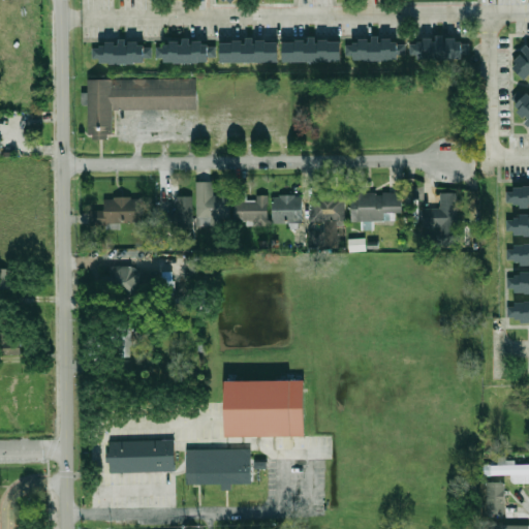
[(354,60),(405,60),(405,37),(354,37),(354,60)]
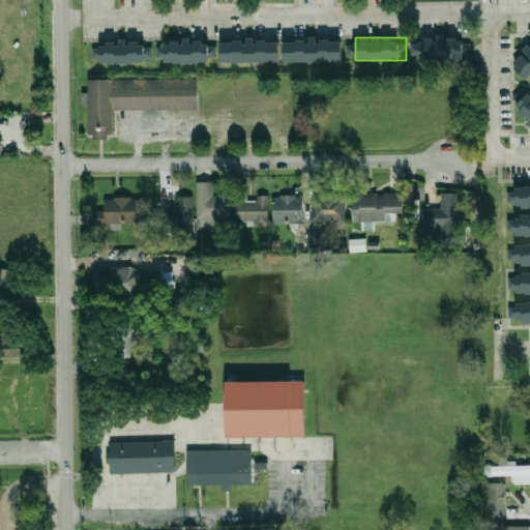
[(471,37),(419,37),(419,59),(471,59),(471,37)]
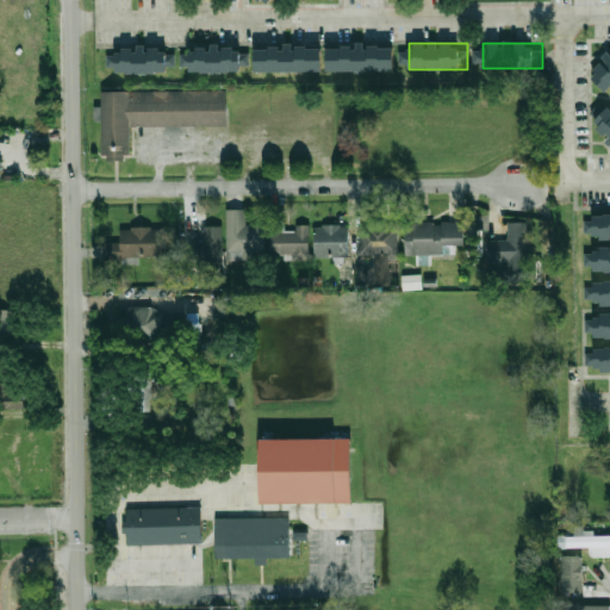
[(397,44),(255,47),(256,73),(397,70),(397,44)]
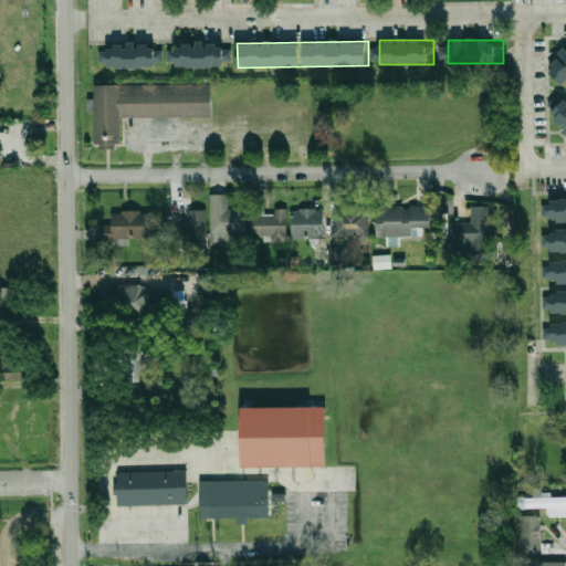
[(233,65),(232,42),(175,43),(176,67),(233,65)]
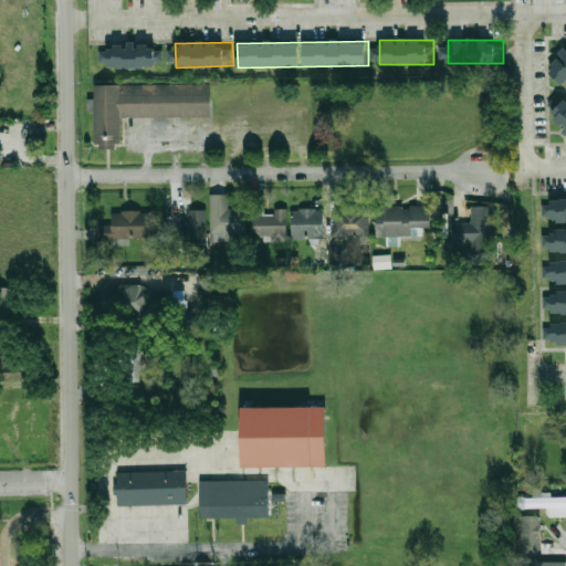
[(107,67),(163,67),(163,44),(107,44),(107,67)]
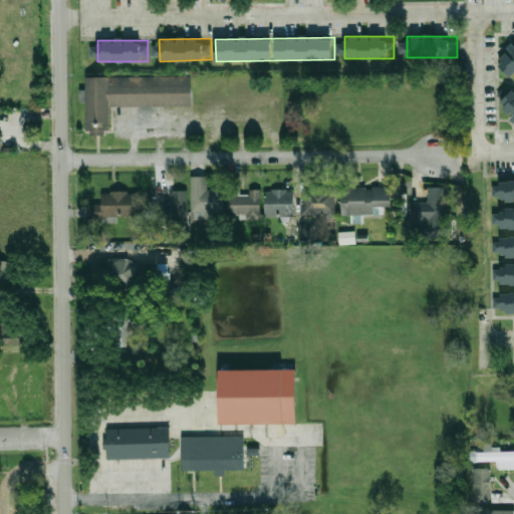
[(513,75),(513,45),(497,62),(512,77),(513,75)]
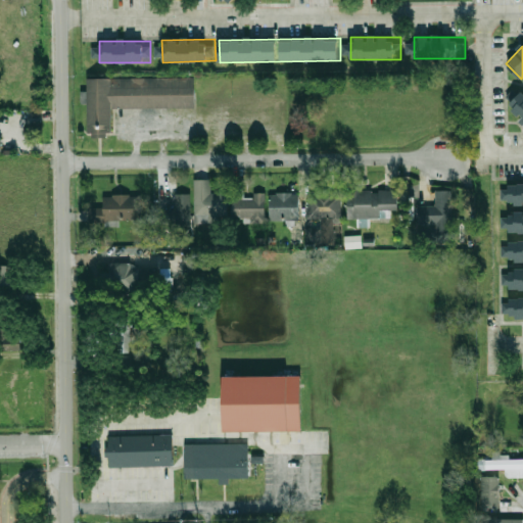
[(195,107),(195,77),(88,78),(88,136),(112,136),(112,108),(195,107)]
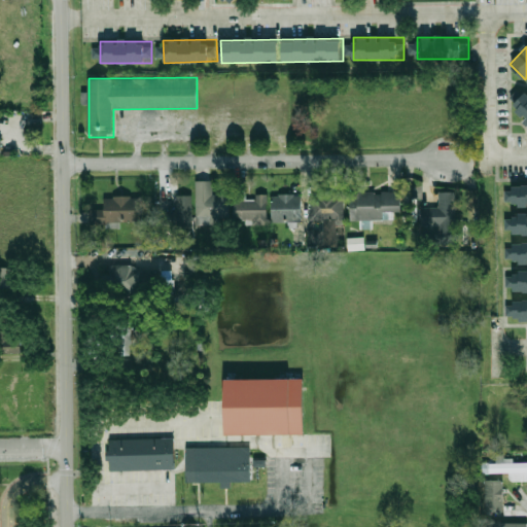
[(526,93),(514,106),(526,119),(526,93)]
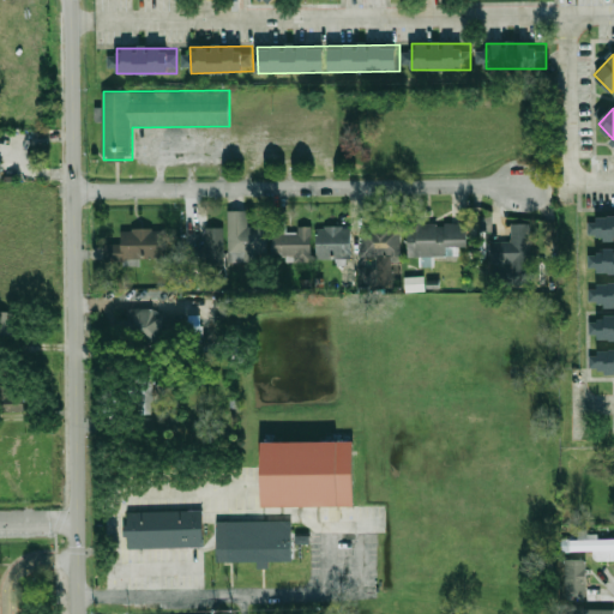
[(613,215),(597,216),(599,241),(613,240),(613,215)]
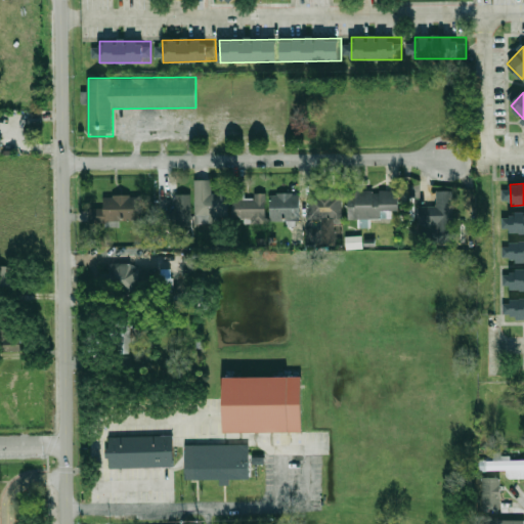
[(391,210),(399,210),(399,190),(349,190),(349,219),(391,218),(391,210)]
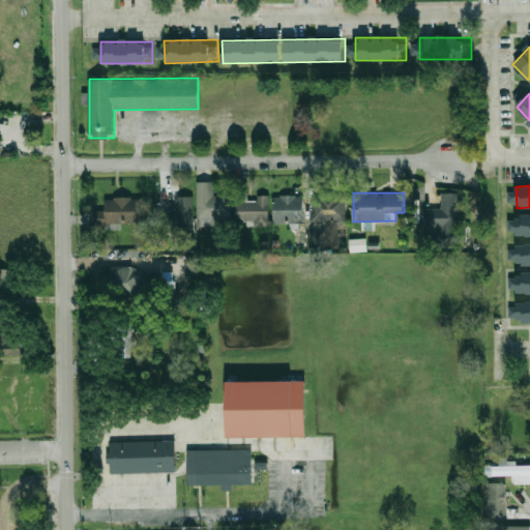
[(459,193),(441,193),(441,209),(424,209),(424,244),(459,244),(459,193)]
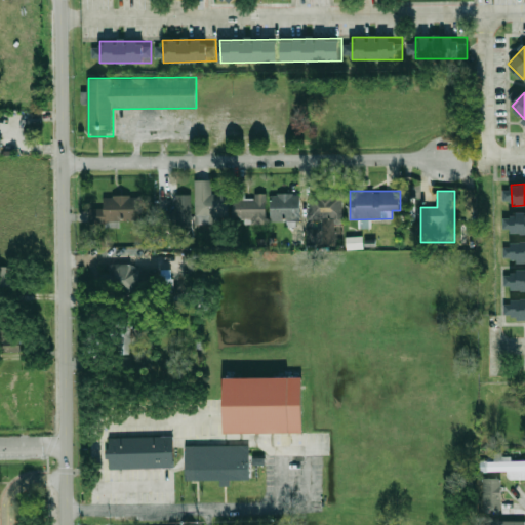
[(266,193),(233,193),(233,218),(266,218),(266,193)]
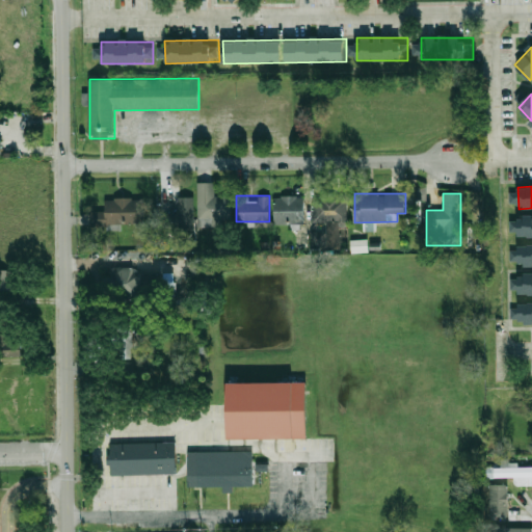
[(274,195),(274,224),(303,224),(303,195),(274,195)]
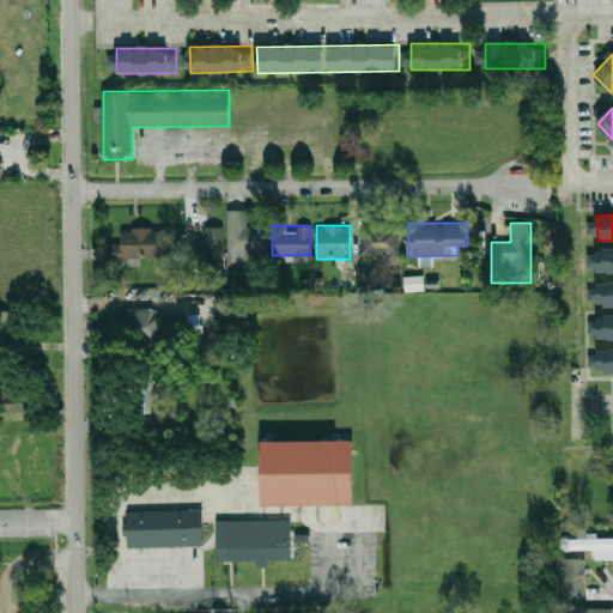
[(359,256),(399,256),(399,225),(359,225),(359,256)]
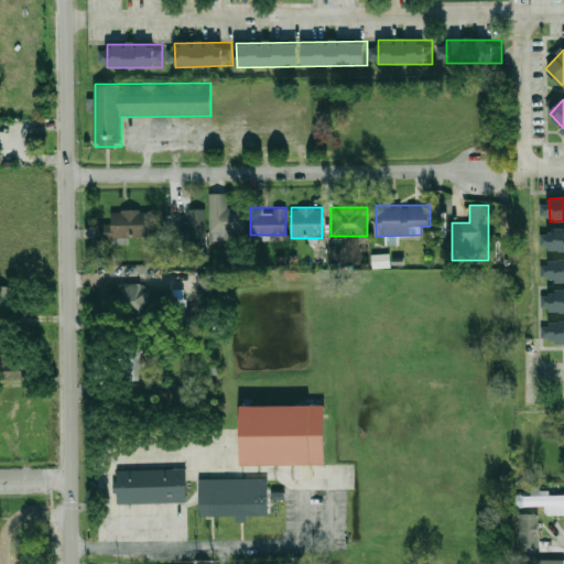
[(171,223),(171,241),(204,241),(204,208),(188,208),(188,223),(171,223)]
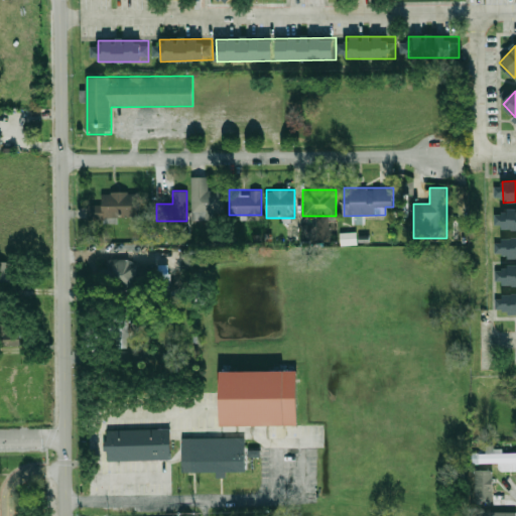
[(224,190),(191,190),(191,218),(224,218),(224,190)]
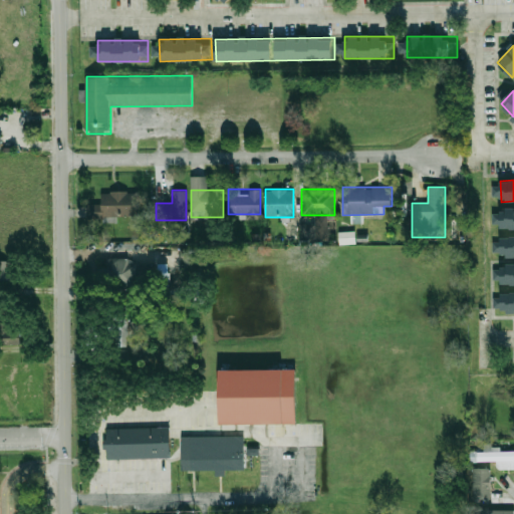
[(139,191),(101,192),(101,204),(87,204),(88,218),(140,217),(139,191)]
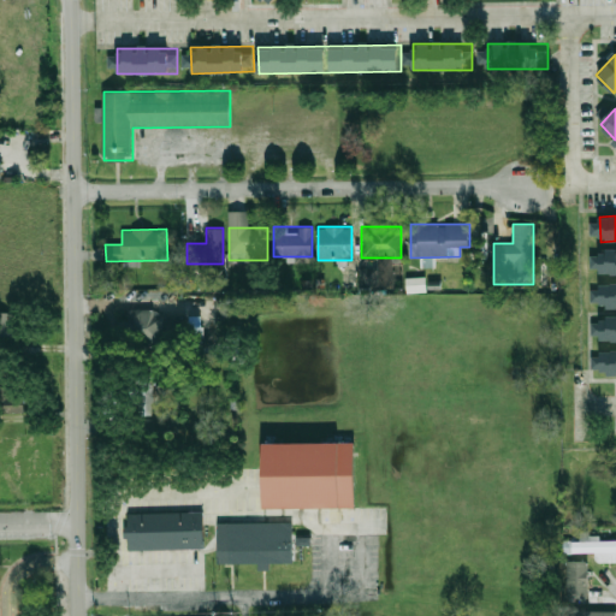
[(615,274),(615,250),(602,250),(602,274),(615,274)]
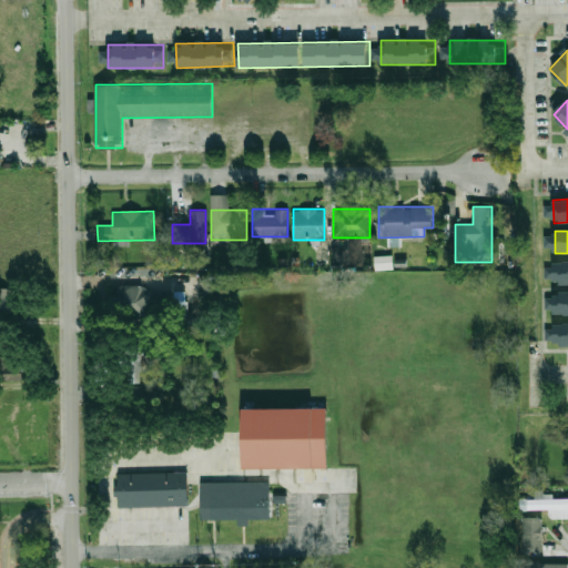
[(374,256),(375,270),(392,270),(391,256),(374,256)]
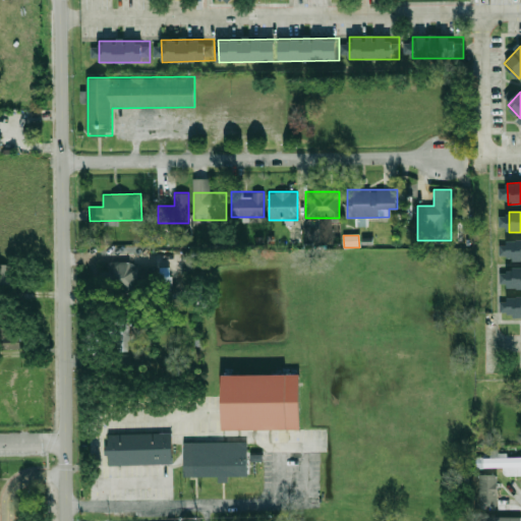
[(509,261),(520,261),(520,239),(509,239),(509,261)]
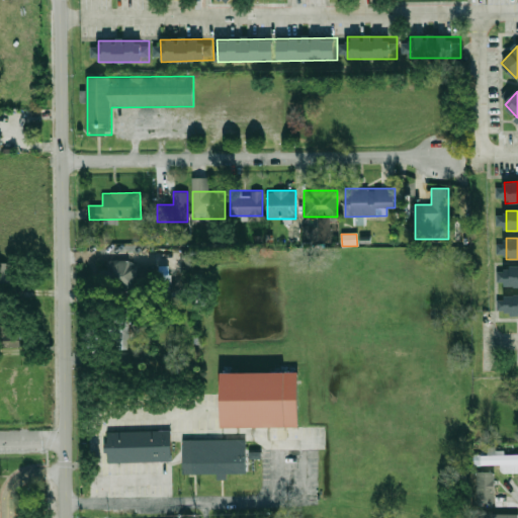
[(109,260),(109,283),(136,283),(136,260),(109,260)]
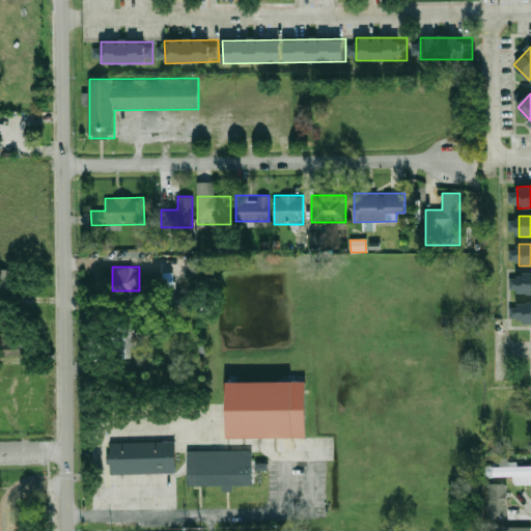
[(0,292),(15,291),(15,285),(7,286),(5,271),(0,271),(0,292)]
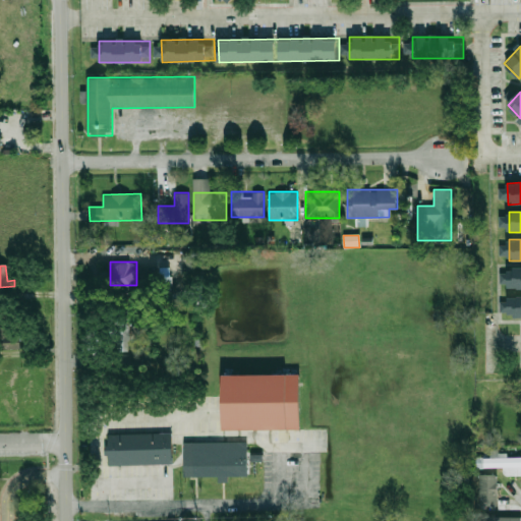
[(520,268),(509,268),(509,288),(520,288),(520,268)]
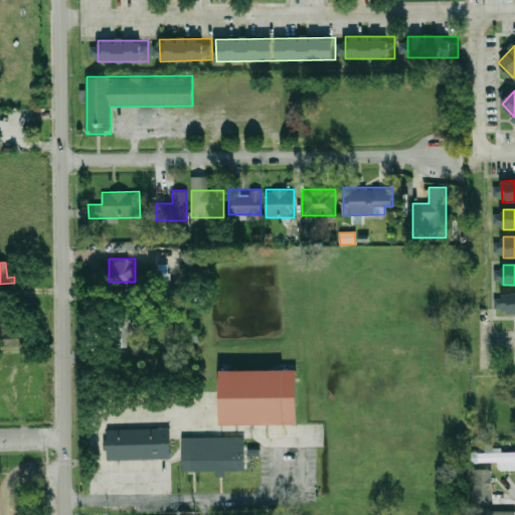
[(164,289),(168,277),(160,274),(155,285),(164,289)]
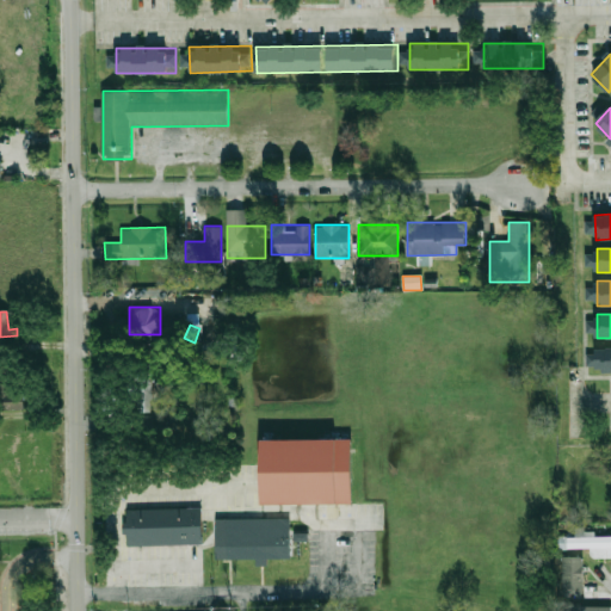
[(597,372),(610,372),(610,347),(597,347),(597,372)]
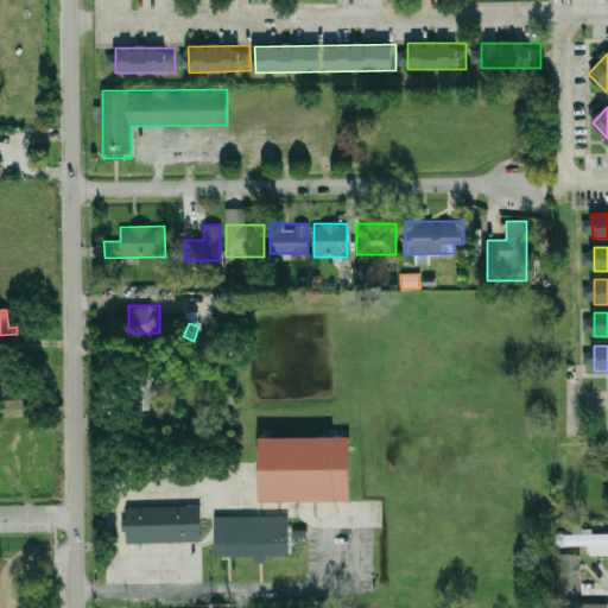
[(151,410),(151,379),(131,379),(131,410),(151,410)]
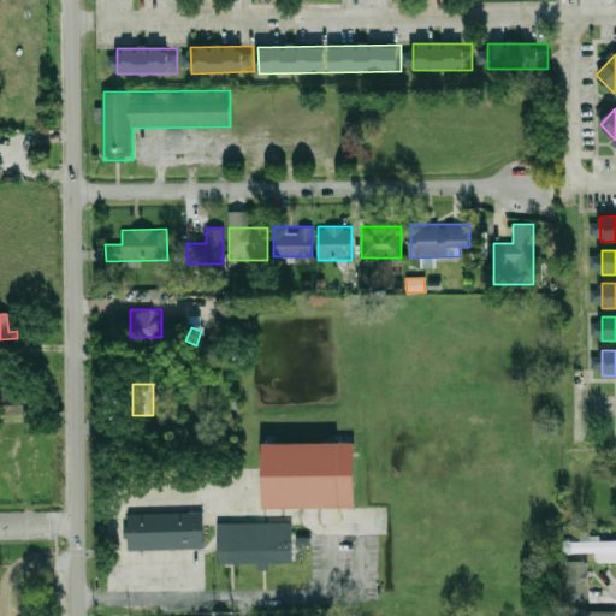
[(9,402),(7,390),(1,390),(1,395),(0,395),(0,413),(25,413),(24,401),(9,402)]
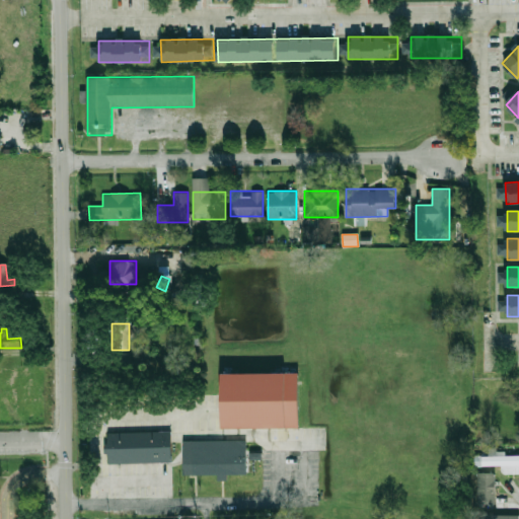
[(219,373),(298,373),(298,428),(220,428),(219,373)]
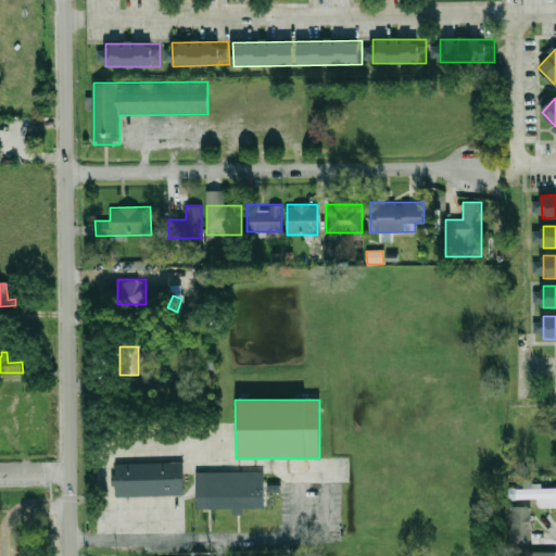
[(115,462),(182,460),(184,494),(115,494),(115,462)]
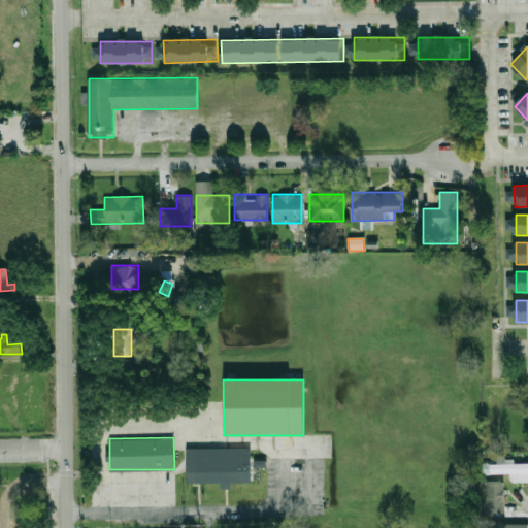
[(194,450),(252,450),(252,482),(194,482),(194,450)]
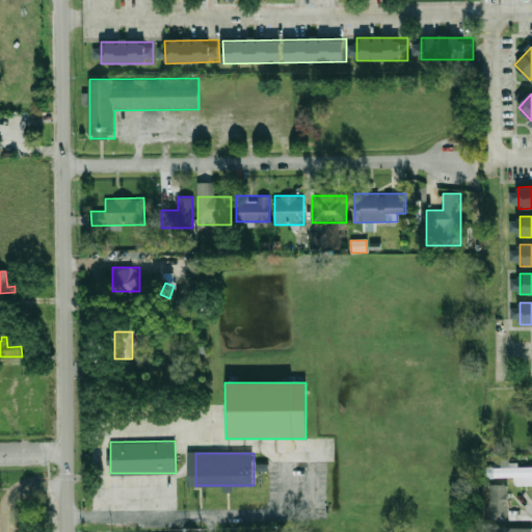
[(531,477),(531,467),(495,467),(495,477),(531,477)]
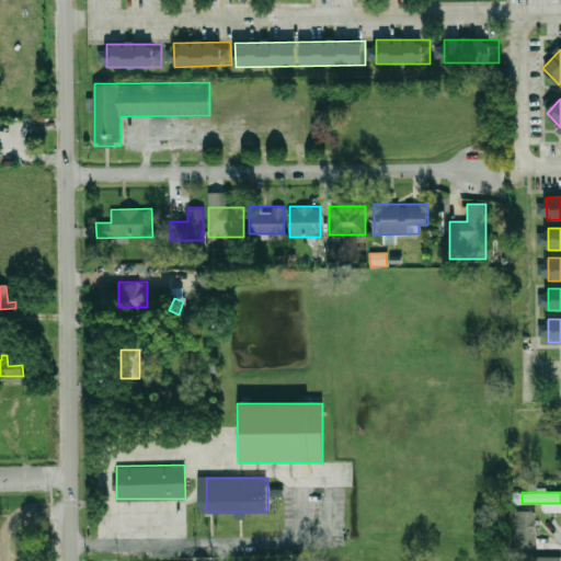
[(536,513),(519,512),(518,548),(530,548),(530,542),(548,544),(548,537),(535,536),(536,513)]
